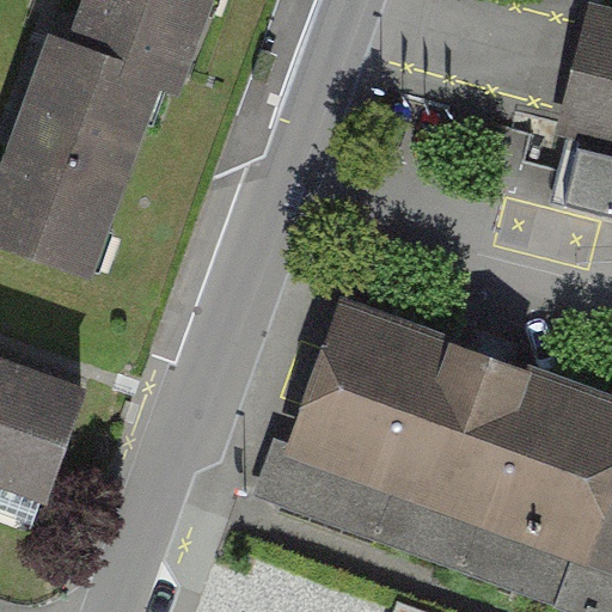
[(91,0),(74,50),(208,96),(240,0),(91,0)]
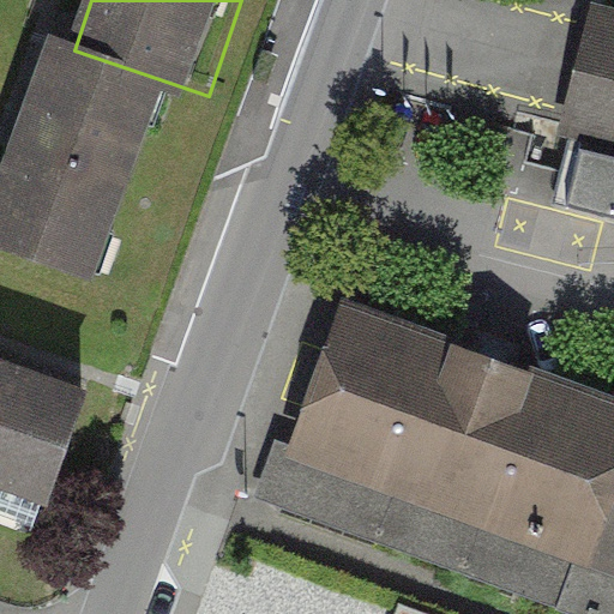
[(613,5),(591,0),(589,0),(558,132),(566,134),(549,202),(613,217),(613,5)]
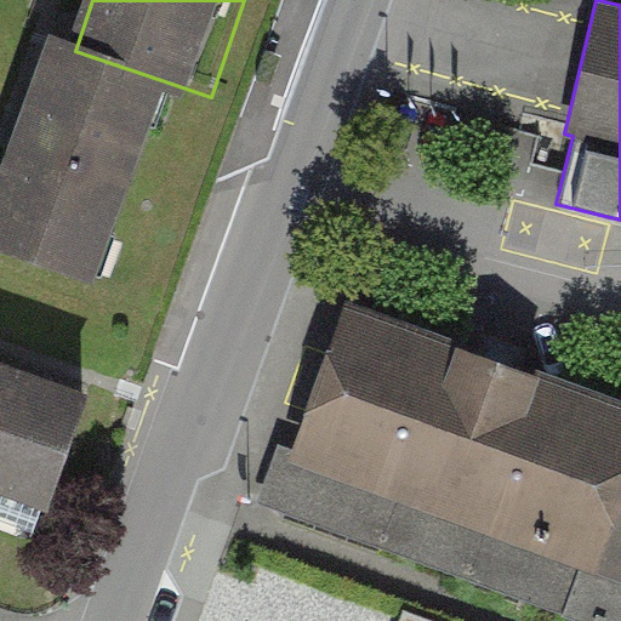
[(0,252),(110,288),(175,85),(35,41),(0,151),(0,252)]
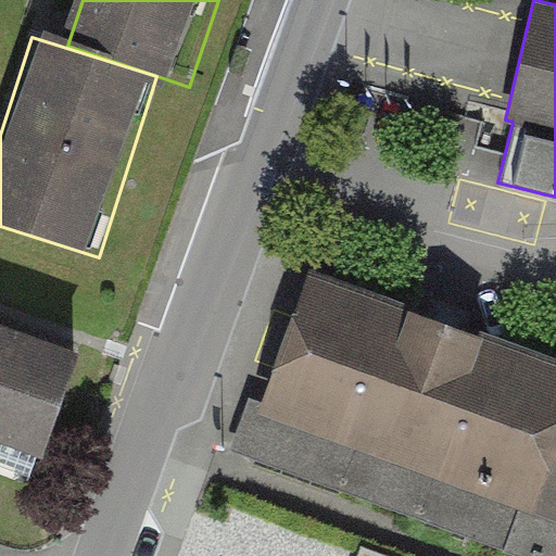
[(555,555),(555,357),(305,272),(240,458),(523,555),(555,555)]
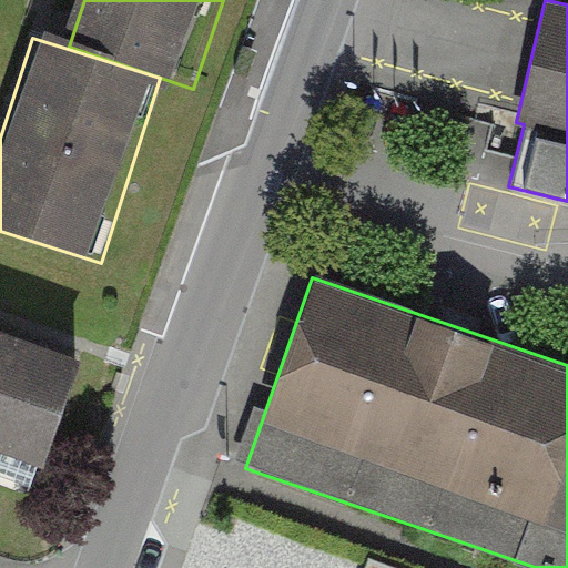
[(0,489),(28,500),(80,371),(0,338),(0,489)]
